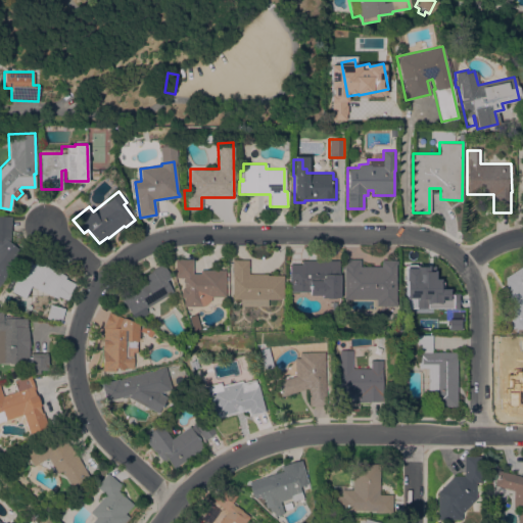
[(0,215),(10,216),(8,241),(24,254),(0,282),(0,215)]
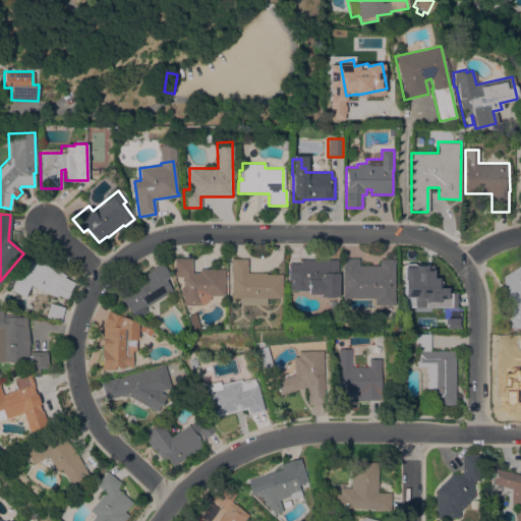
[(67,299),(44,288),(43,290),(30,284),(24,296),(10,290),(26,255),(65,275),(64,277),(75,282),(67,299)]
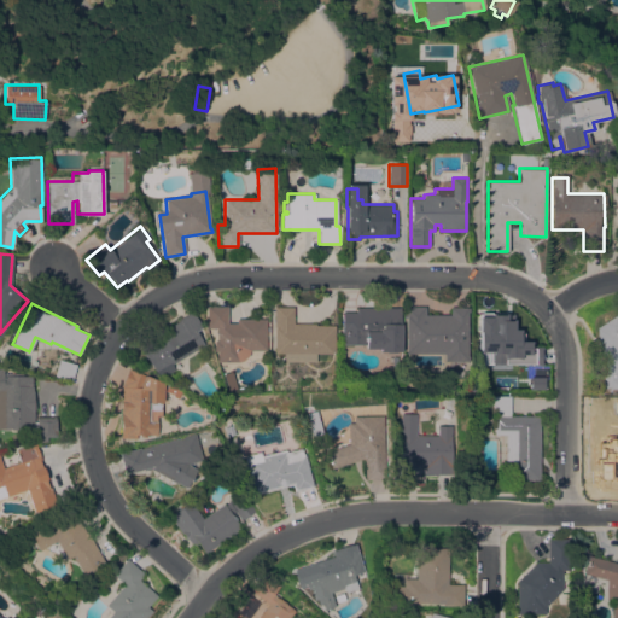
[(207,305),(227,305),(227,322),(237,322),(237,319),(266,319),(266,350),(249,350),(248,355),(243,360),(237,362),(216,361),(216,351),(213,351),(213,340),(216,340),(216,327),(205,327),(207,305)]
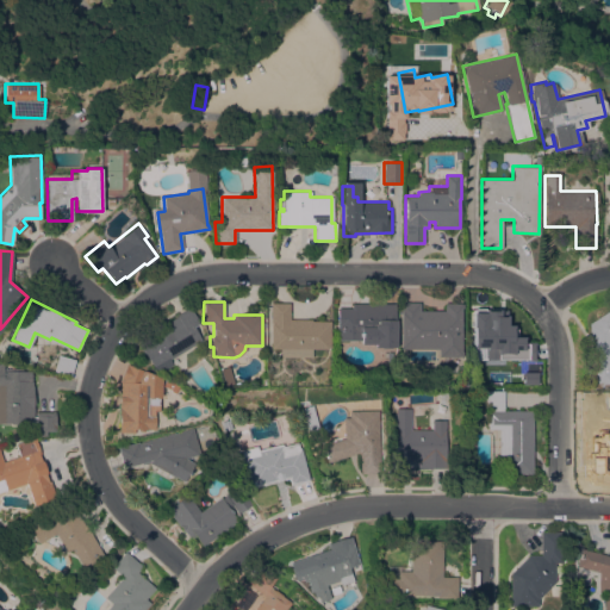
[(311,348),(310,356),(279,356),(279,348),(269,348),(269,303),(288,303),(288,319),(311,319),(311,321),(329,321),(329,347),(327,347),(327,348),(311,348)]
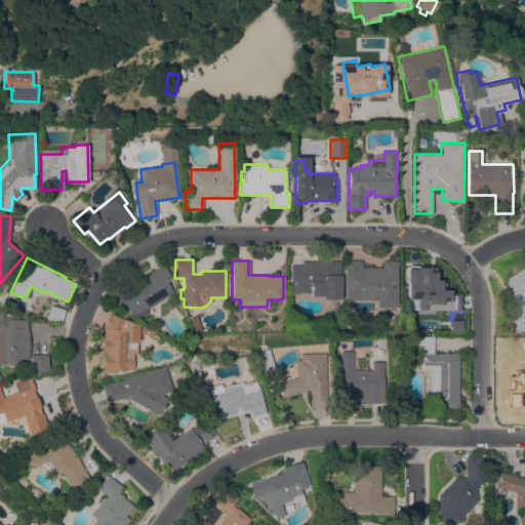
[(339,275),(340,275),(340,298),(335,298),(335,308),(324,308),(324,298),(322,298),(322,295),(310,295),(310,292),(289,292),(289,281),(290,281),(290,265),(301,265),(301,260),(339,260),(339,275)]
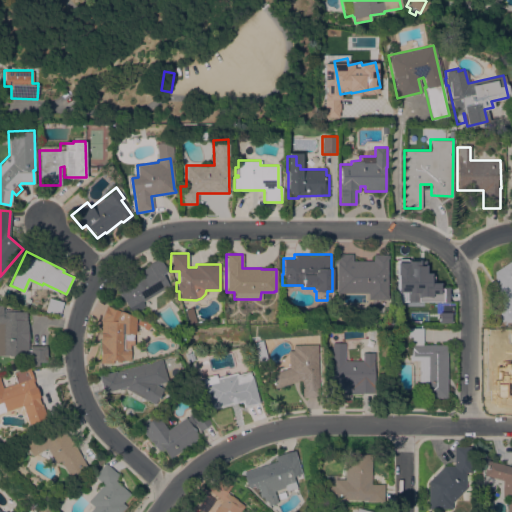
[(387,299),(367,299),(367,292),(336,292),(336,254),(352,254),(352,261),(373,261),(373,255),(387,255),(387,299)]
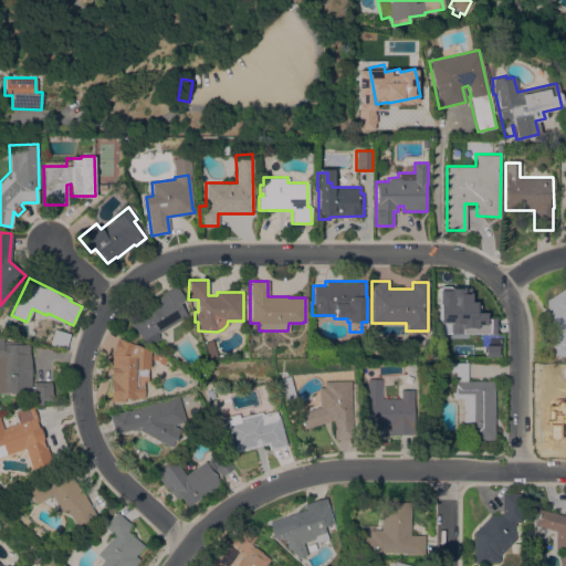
[(156,333),(159,338),(146,346),(127,315),(164,293),(164,292),(176,284),(181,294),(184,300),(179,303),(186,315),(156,333)]
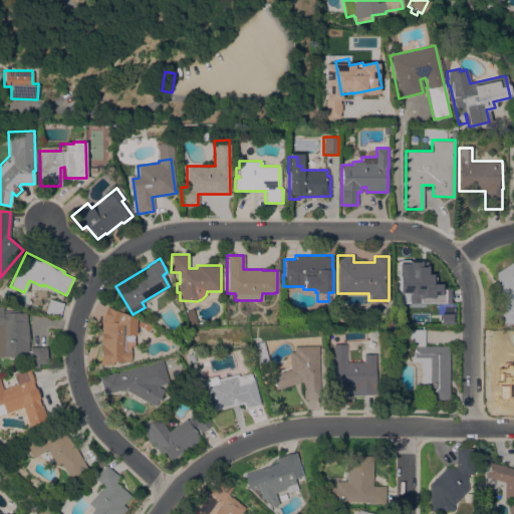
[(513,263),(513,326),(496,327),(495,272),(511,261),(513,264),(513,263)]
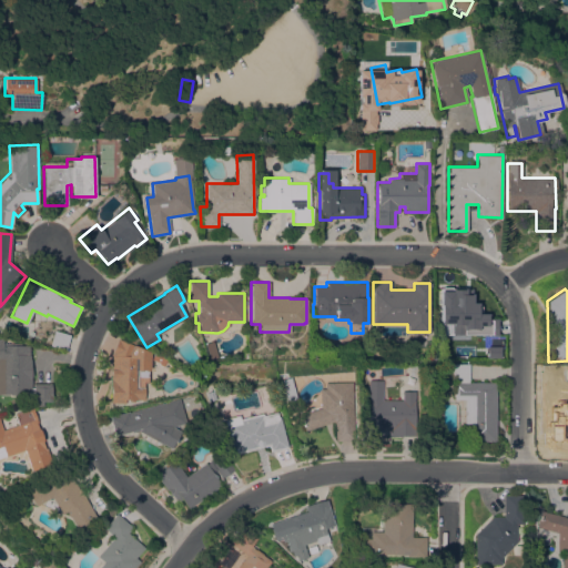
[(477,343),(477,325),(469,325),(465,320),(434,320),(434,291),(457,291),(457,296),(475,296),(482,304),(493,304),(493,313),(501,313),(501,342),(477,343)]
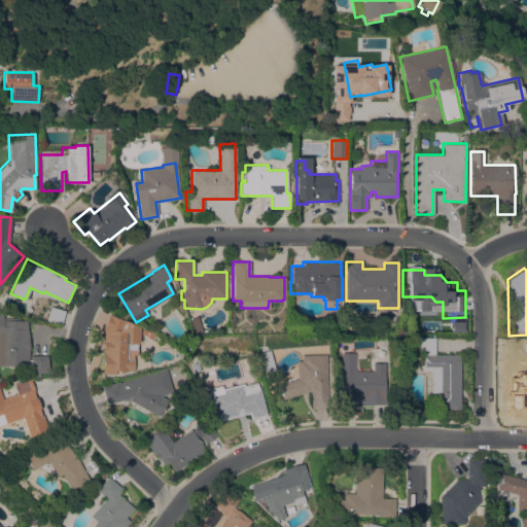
[(0,314),(2,314),(2,318),(19,318),(19,320),(26,320),(26,322),(27,323),(27,340),(29,341),(29,349),(28,350),(28,360),(24,360),(24,365),(0,365),(0,314)]
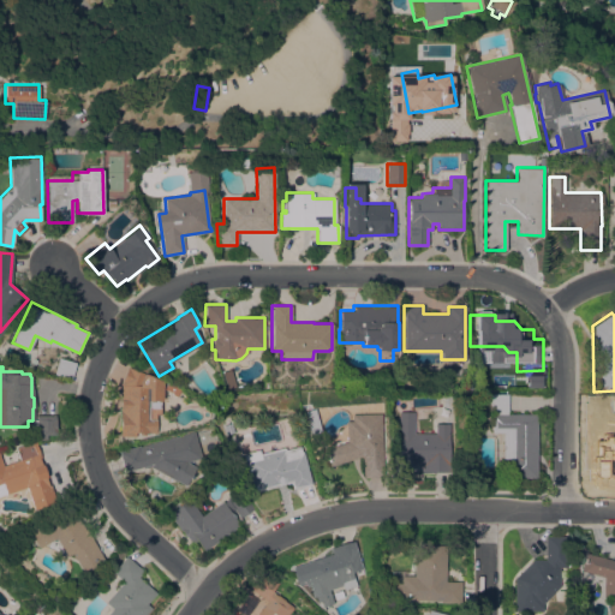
[(175,396),(171,394),(172,393),(161,388),(161,400),(160,400),(160,413),(155,413),(155,418),(155,433),(144,433),(144,435),(138,435),(138,431),(135,431),(135,436),(119,435),(120,384),(127,366),(163,381),(180,387),(175,396)]
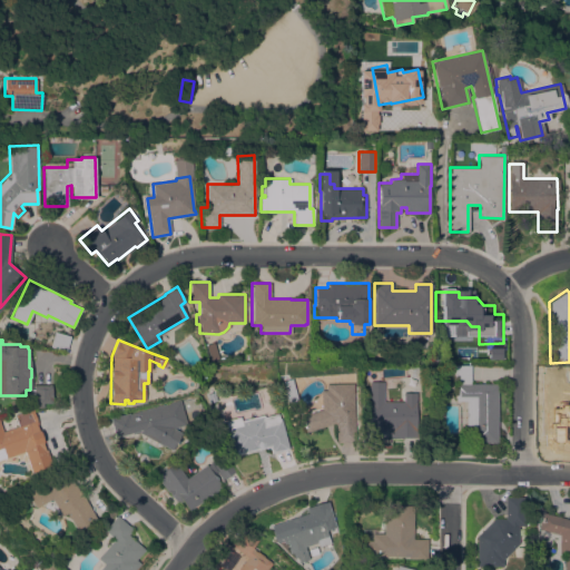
[(215,350),(207,352),(205,344),(212,342),(215,350)]
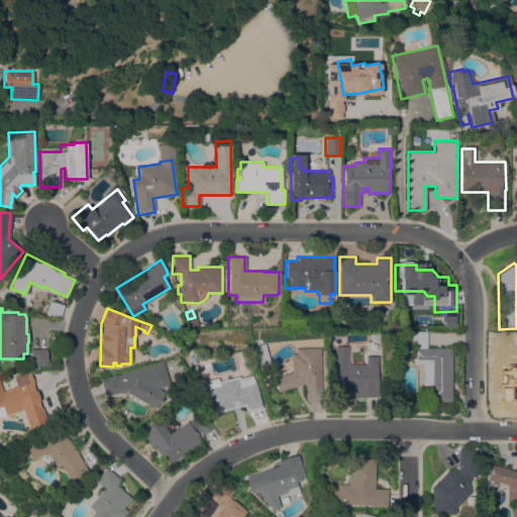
[(450,402),(427,402),(427,385),(422,385),(422,364),(412,364),(413,345),(409,345),(409,330),(426,331),(426,347),(451,348),(450,402)]
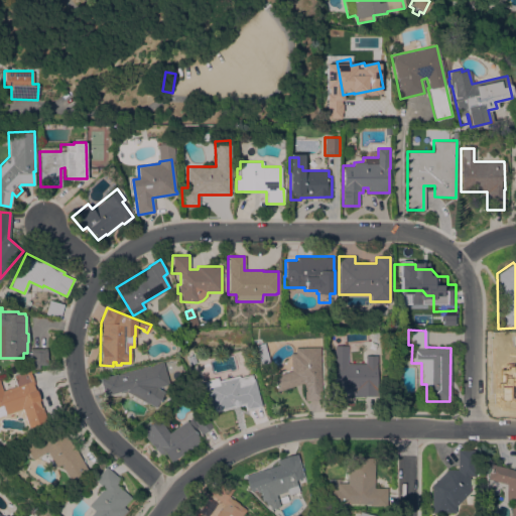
[(515,388),(502,375),(504,373),(496,366),(496,336),(515,336),(515,388)]
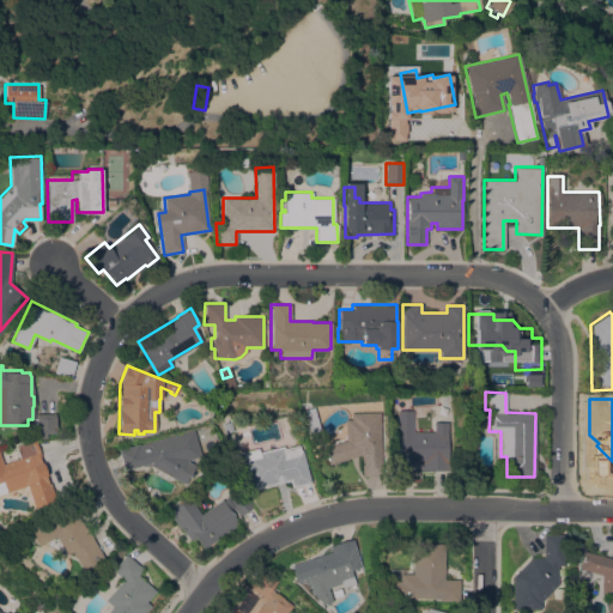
[(448,471),(420,471),(420,462),(398,462),(398,410),(413,410),(413,431),(435,432),(435,422),(448,422),(448,471)]
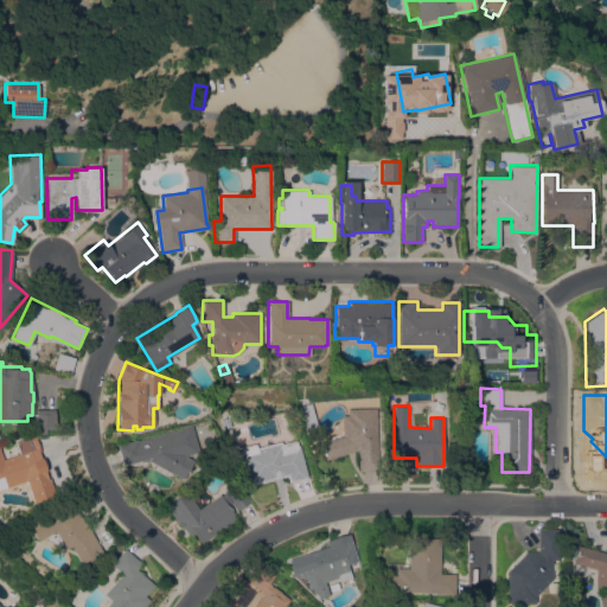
[(315,423),(306,426),(302,409),(312,407),(315,423)]
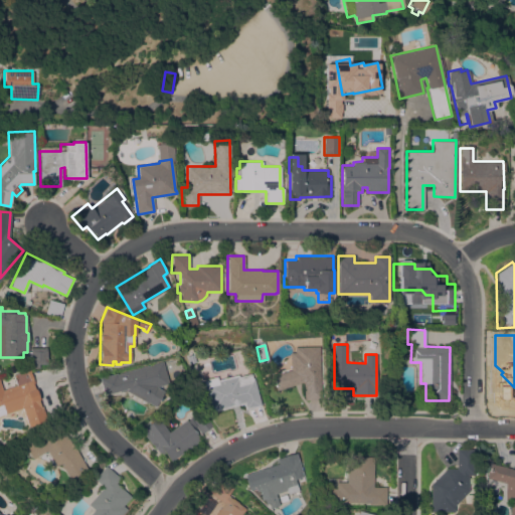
[(320,399),(304,399),(304,381),(276,390),(271,376),(291,369),(290,352),(295,352),(295,346),(320,346),(320,399)]
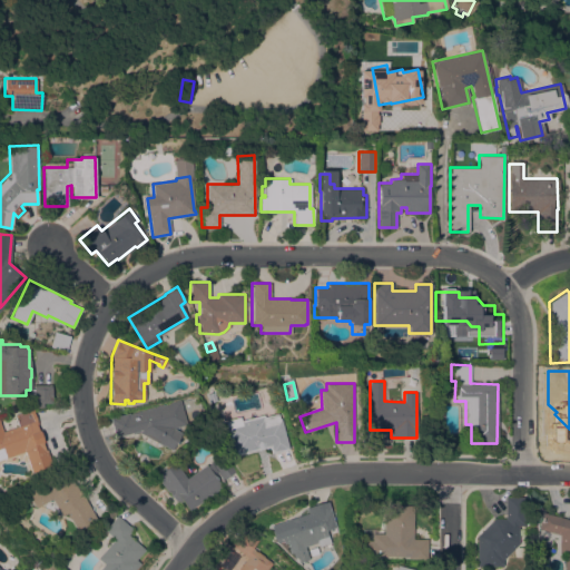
[(50,384),(50,403),(42,403),(42,406),(33,408),(33,400),(32,400),(32,385),(50,384)]
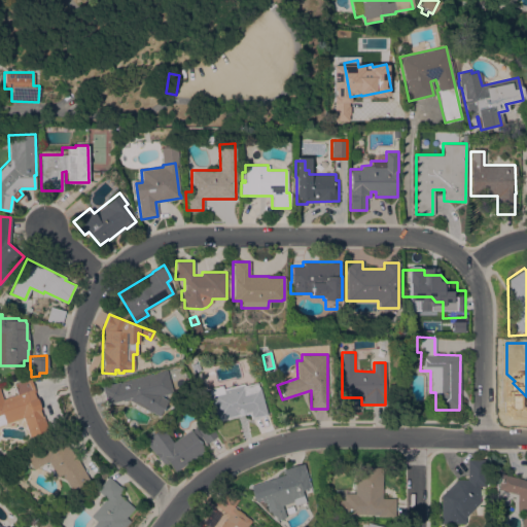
[(191,364),(198,362),(201,370),(194,372),(191,364)]
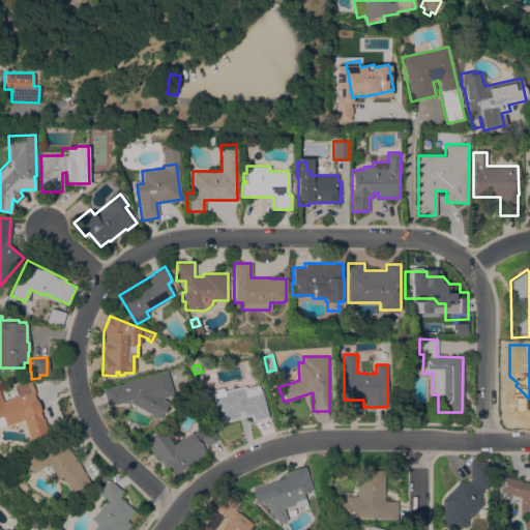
[(167,372),(173,394),(160,398),(168,402),(159,418),(151,413),(151,414),(128,402),(126,403),(123,403),(121,403),(107,407),(101,388),(119,383),(120,385),(167,372)]
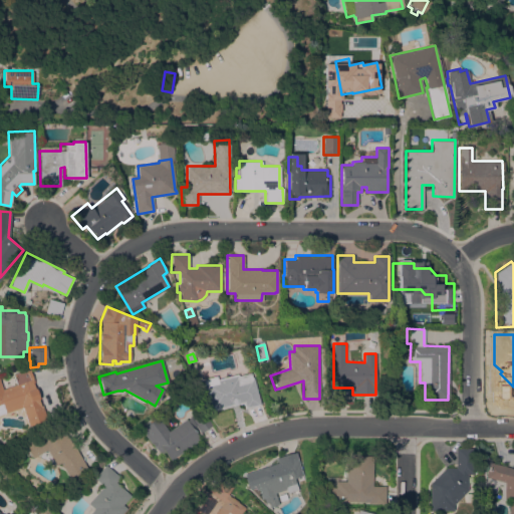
[(29,372),(32,382),(31,382),(33,389),(35,388),(38,399),(37,399),(39,405),(40,405),(45,420),(26,426),(20,407),(0,413),(0,386),(1,389),(15,384),(12,374),(11,373),(28,368),(29,372)]
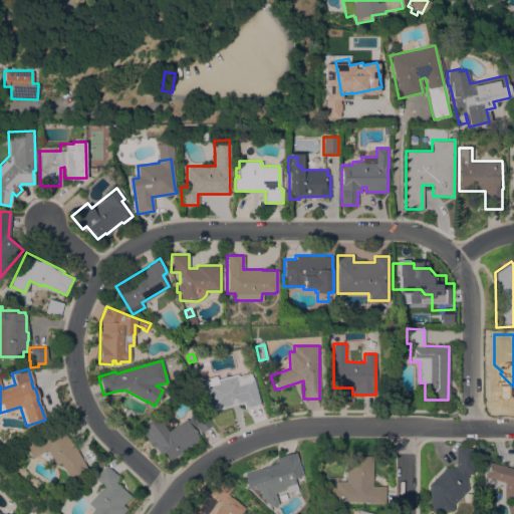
[(210,412),(203,386),(204,384),(203,378),(216,375),(217,378),(237,373),(238,375),(251,372),(252,376),(253,376),(260,405),(245,409),(243,403),(210,412)]
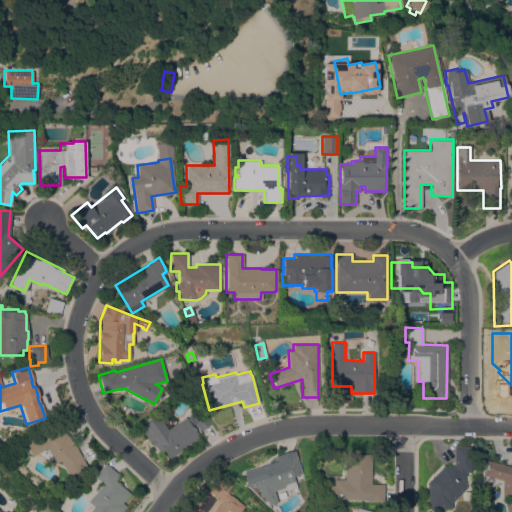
[(199,437),(169,458),(163,449),(159,452),(154,446),(153,446),(140,427),(157,415),(167,429),(185,417),(186,418),(199,407),(211,423),(200,431),(195,424),(191,426),(199,437)]
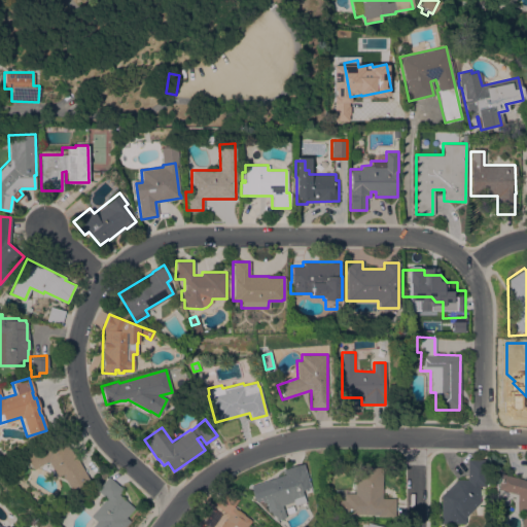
[(61,473),(56,476),(46,460),(31,469),(24,455),(61,434),(73,457),(75,456),(88,480),(70,490),(61,473)]
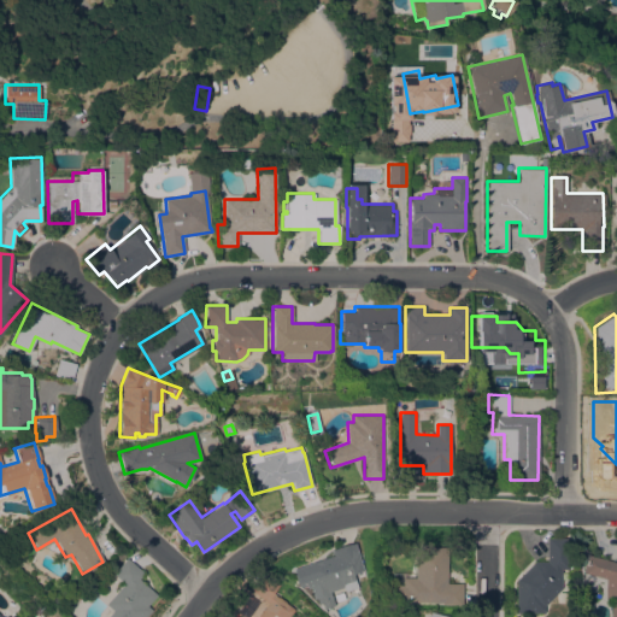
[(569,569),(562,569),(562,588),(545,605),(545,612),(516,612),(516,580),(534,562),(546,562),(547,538),(569,538),(569,569)]
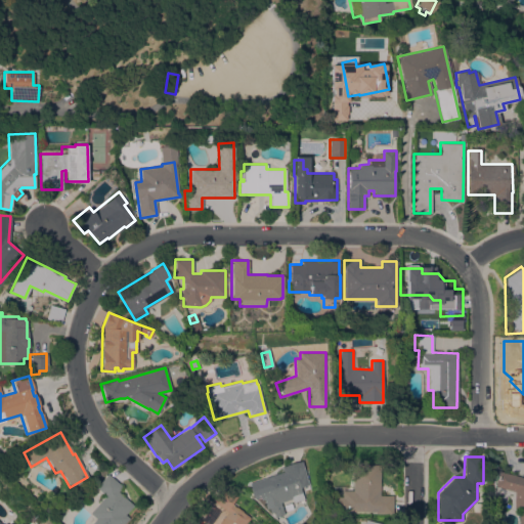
[(254,504),(248,483),(281,471),(280,467),(301,461),(308,484),(299,487),(303,498),(292,503),(291,498),(279,501),(284,514),(269,518),(260,521),(254,504)]
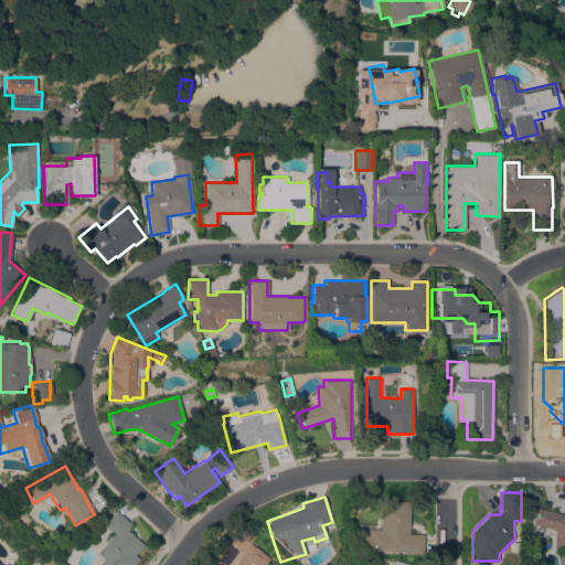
[(423,534),(423,553),(403,553),(403,552),(377,551),(377,553),(374,553),(374,551),(371,551),(371,553),(360,553),(360,535),(368,535),(368,529),(379,529),(380,500),(408,501),(408,534),(423,534)]
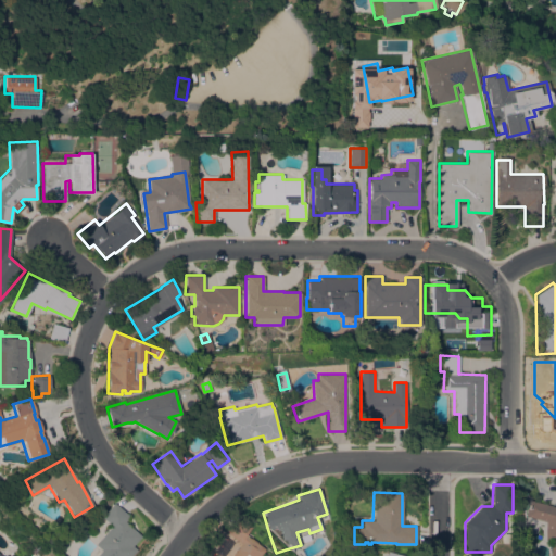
[(551,555),(551,540),(545,539),(545,520),(526,516),(529,501),(555,506),(555,555),(551,555)]
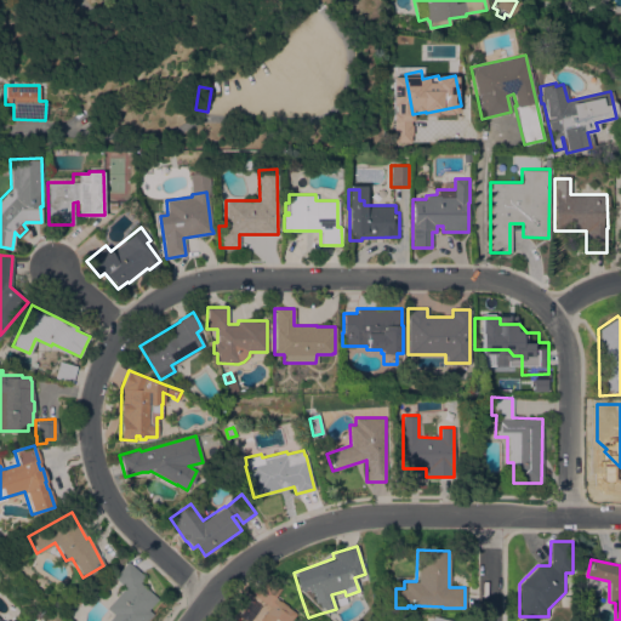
[(144,620),(106,620),(113,614),(106,608),(124,587),(113,576),(127,562),(144,576),(138,582),(157,598),(147,609),(152,614),(144,620)]
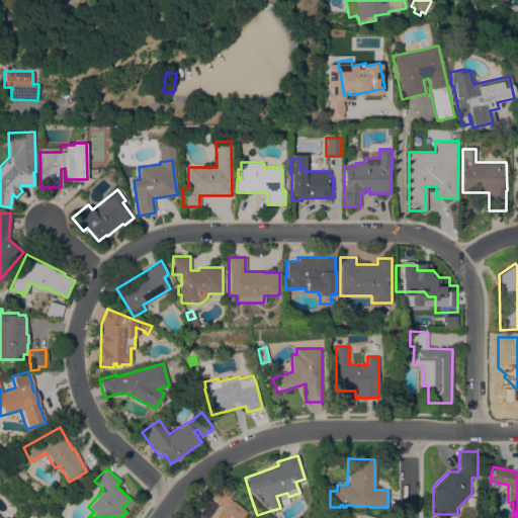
[(241,517),(214,517),(225,506),(211,496),(220,485),(232,495),(229,499),(233,501),(234,501),(240,505),(240,506),(247,511),(241,517)]
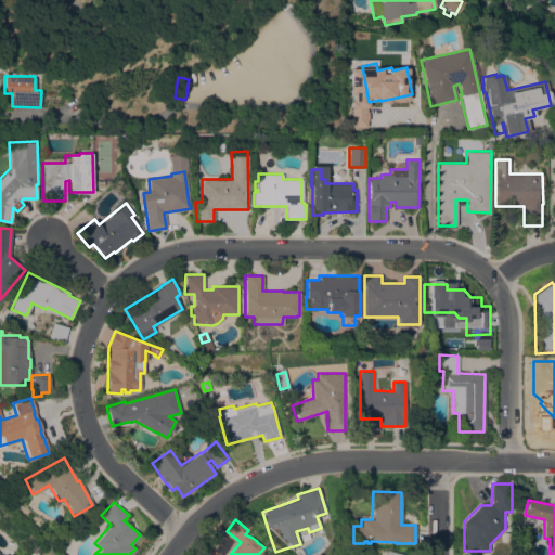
[(511,540),(503,541),(502,533),(510,532),(511,540)]
